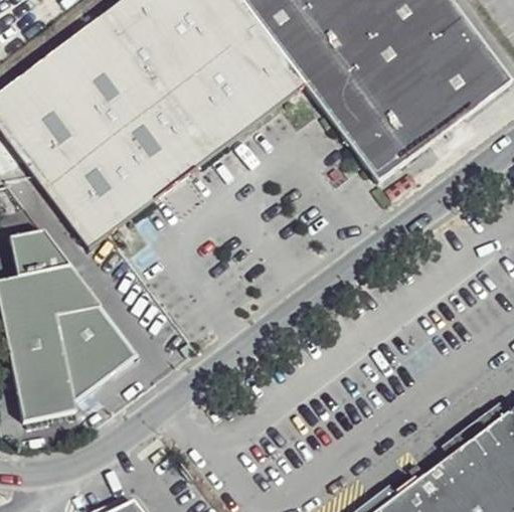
[(176,179),(303,79),(243,0),(117,0),(0,92),(0,128),(89,247),(176,179)]
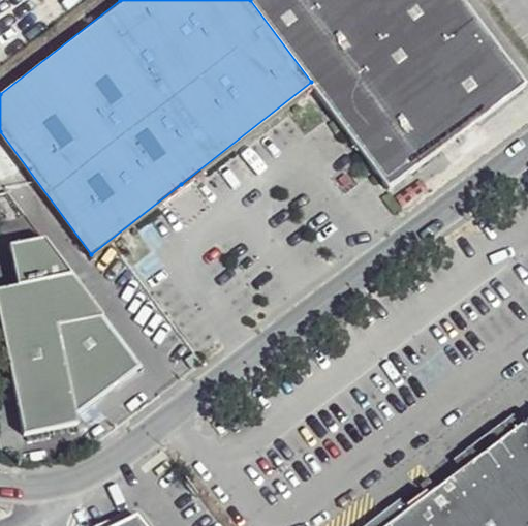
[(250,0),(311,82),(385,183),(525,82),(465,2),(463,0),(250,0)]
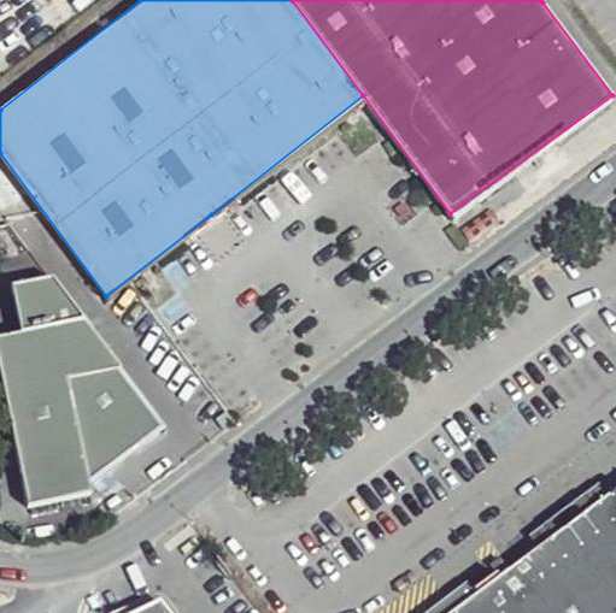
[(546,0),(543,3),(612,95),(615,92),(615,89),(550,0),(546,0)]
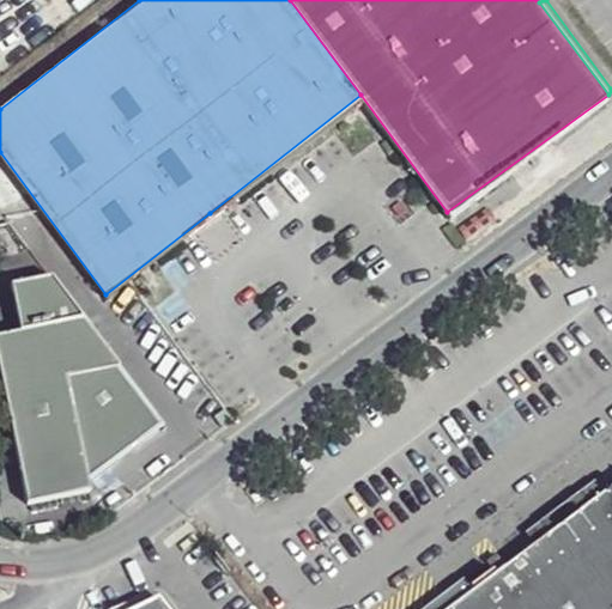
[(52,273),(12,282),(22,329),(0,333),(0,365),(30,500),(94,486),(91,476),(68,375),(119,363),(121,363),(52,273)]
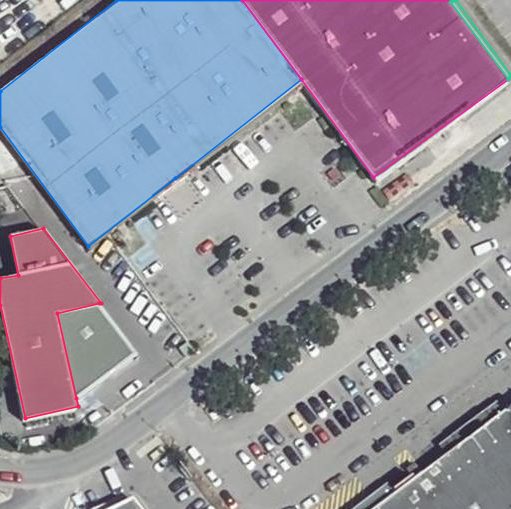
[(99,303),(57,313),(76,398),(136,351),(99,303)]
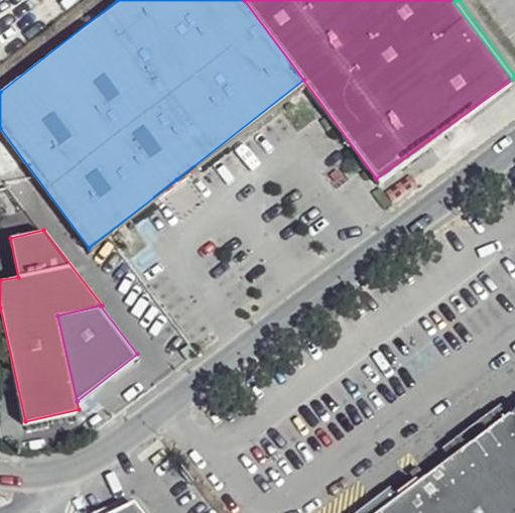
[(7,357),(0,358),(0,407),(20,401),(7,357)]
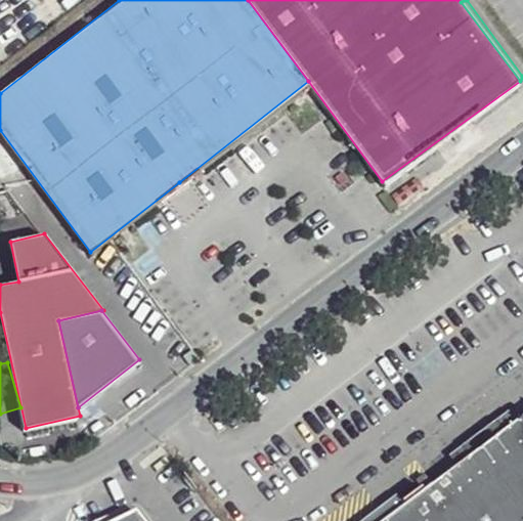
[(522,414),(380,520),(522,520),(522,414)]
